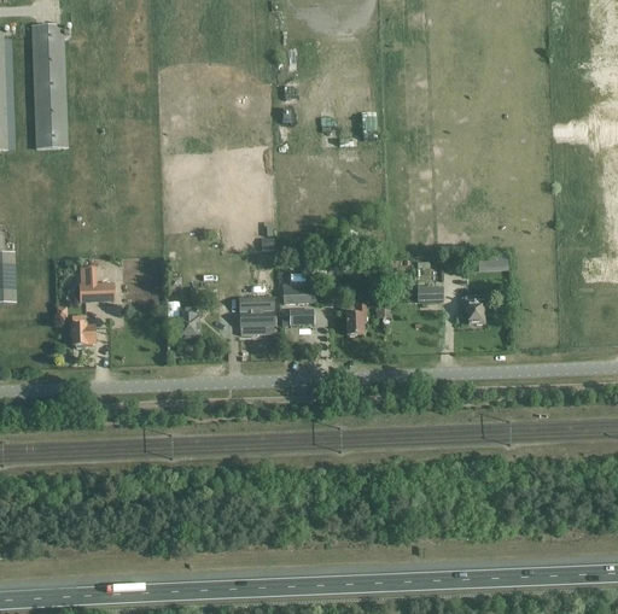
[(31,24),(35,148),(68,147),(63,23),(31,24)]
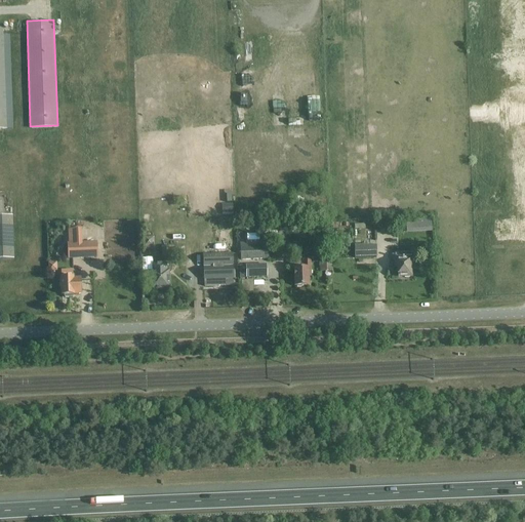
[(0,22),(0,126),(7,127),(13,127),(10,62),(10,32),(3,32),(3,29),(2,22),(0,22)]
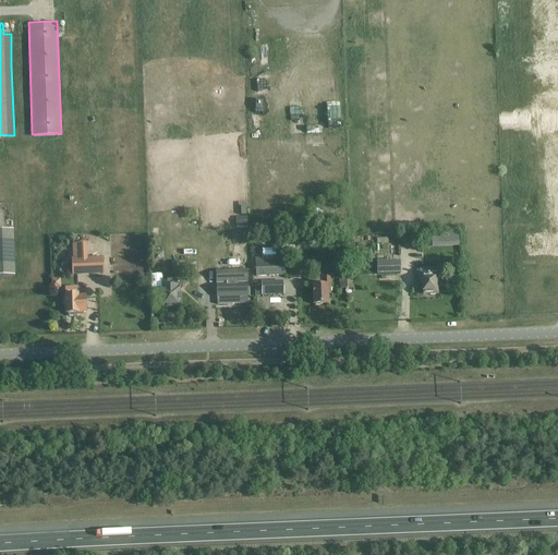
[(262,68),(270,68),(270,47),(262,48),(262,68)]
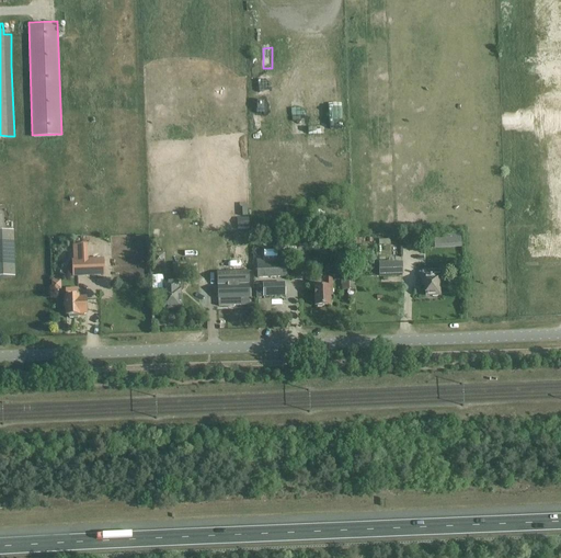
[(99,191),(100,200),(109,200),(109,191),(99,191)]
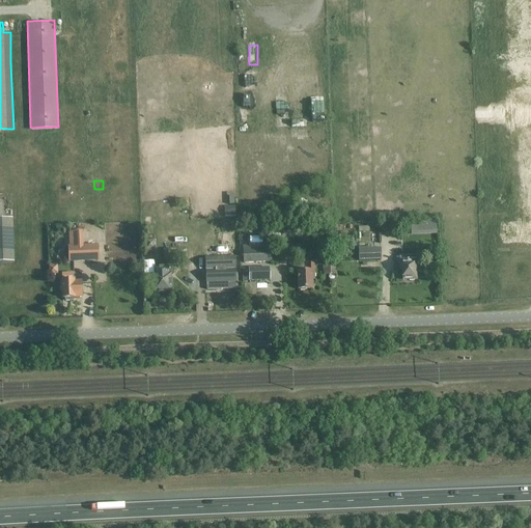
[(0,259),(15,259),(12,216),(0,216),(0,259)]
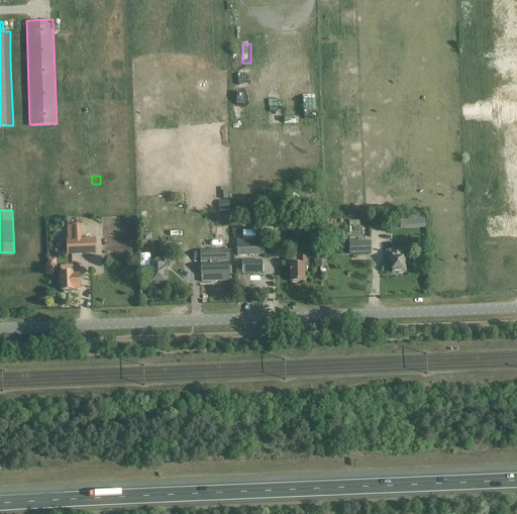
[(66,236),(67,252),(97,250),(96,235),(81,235),(80,223),(67,223),(67,236),(66,236)]
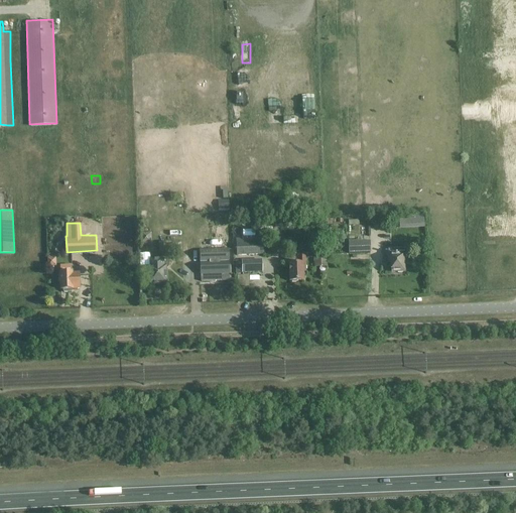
[(140,230),(140,242),(151,241),(151,230),(140,230)]
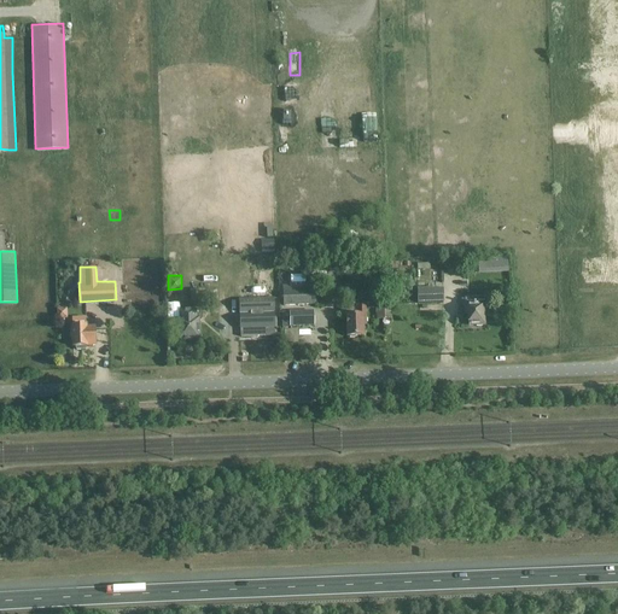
[(284,303),(316,302),(315,286),(284,287),(284,303)]
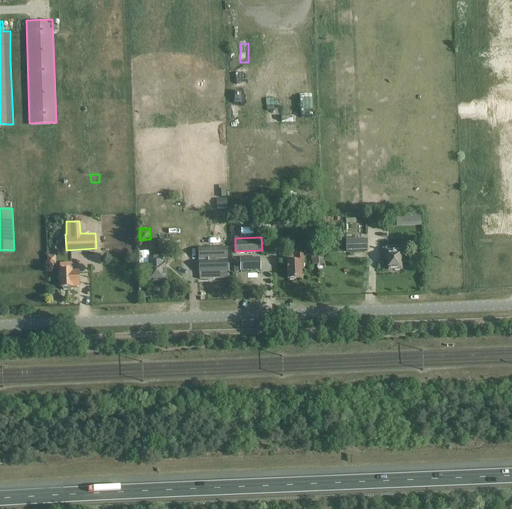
[(346,249),(368,248),(367,237),(346,238),(346,249)]
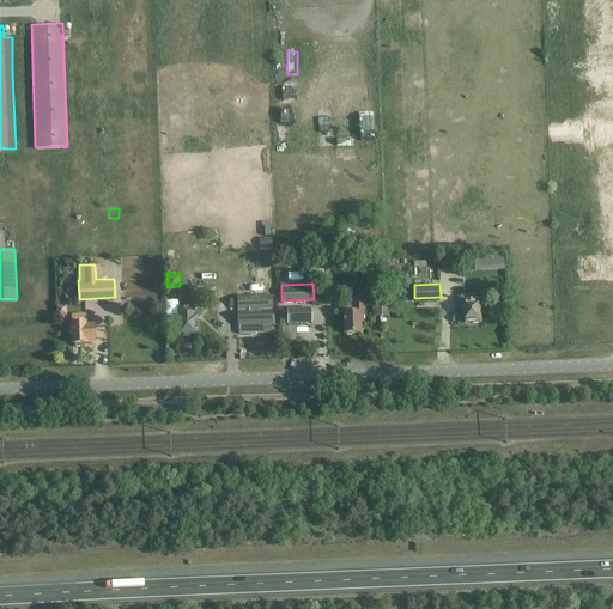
[(189,285),(189,299),(199,299),(198,285),(189,285)]
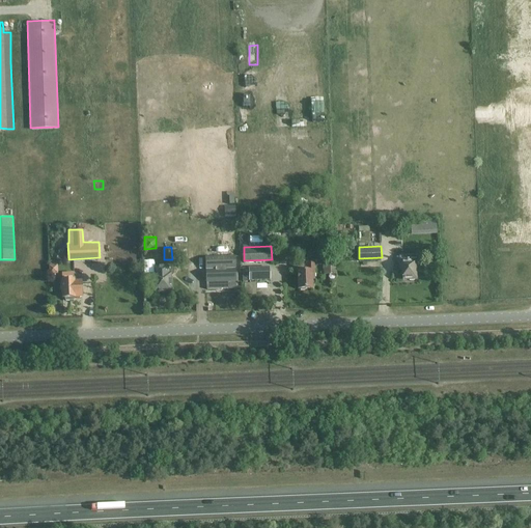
[(210,268),(211,280),(206,280),(206,286),(211,286),(235,286),(234,253),(205,254),(205,268),(210,268)]
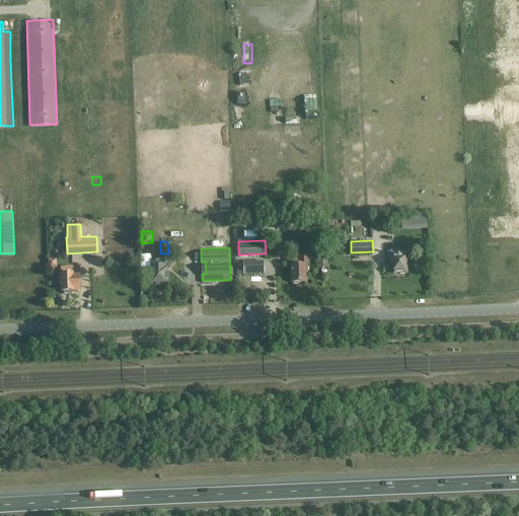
[(405,247),(390,248),(390,252),(389,252),(389,262),(393,262),(393,271),(406,271),(405,247)]
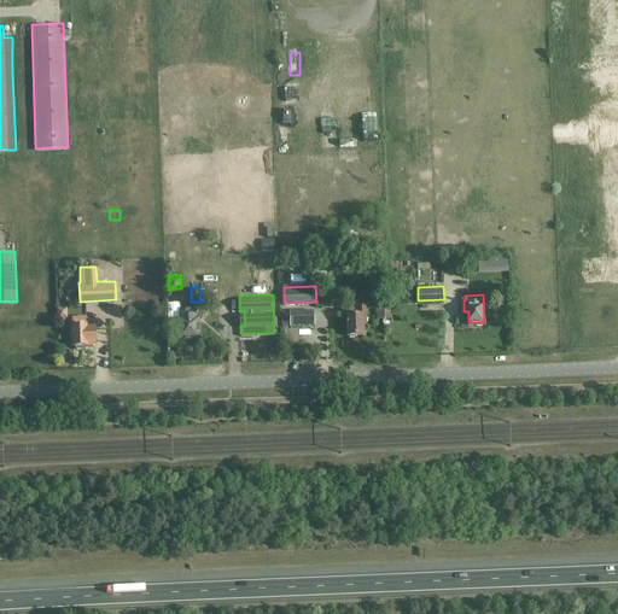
[(378,303),(375,303),(375,314),(392,314),(392,303),(390,303),(378,303)]
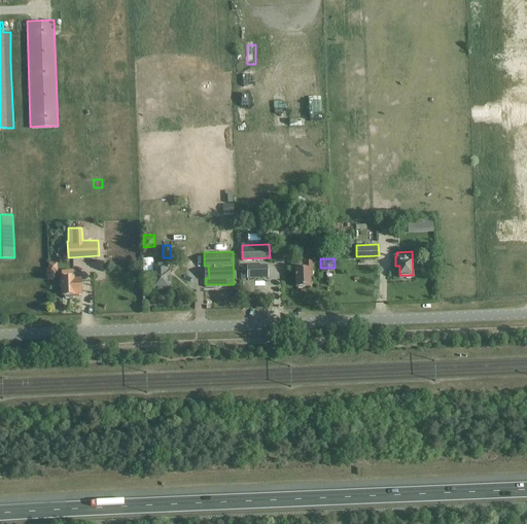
[(310,275),(312,275),(312,259),(301,259),(301,268),(295,268),(295,285),(310,284),(310,275)]
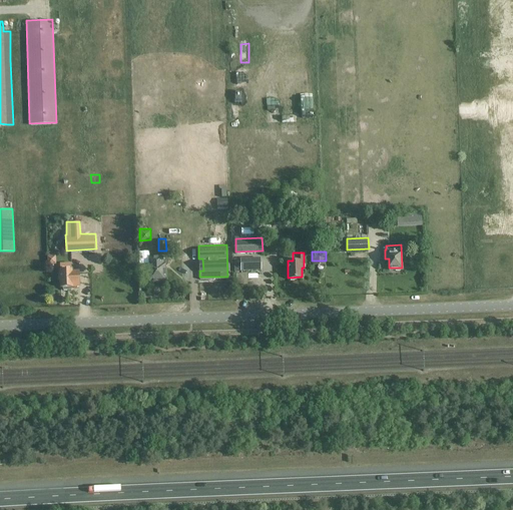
[(55,255),(47,255),(47,263),(55,263),(55,255)]
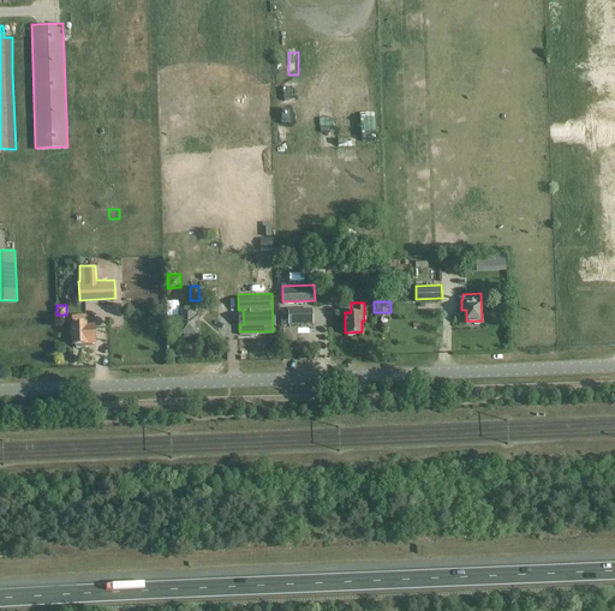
[(197,316),(196,316),(196,305),(178,306),(178,316),(177,316),(178,336),(197,336),(197,316)]
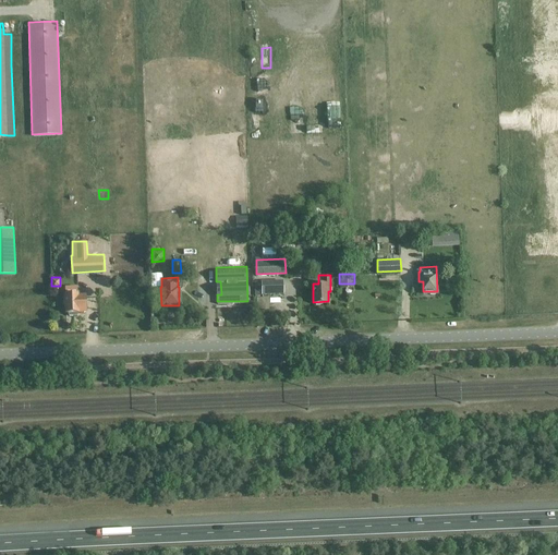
[(261,279),(261,280),(262,293),(283,292),(283,279),(261,279)]
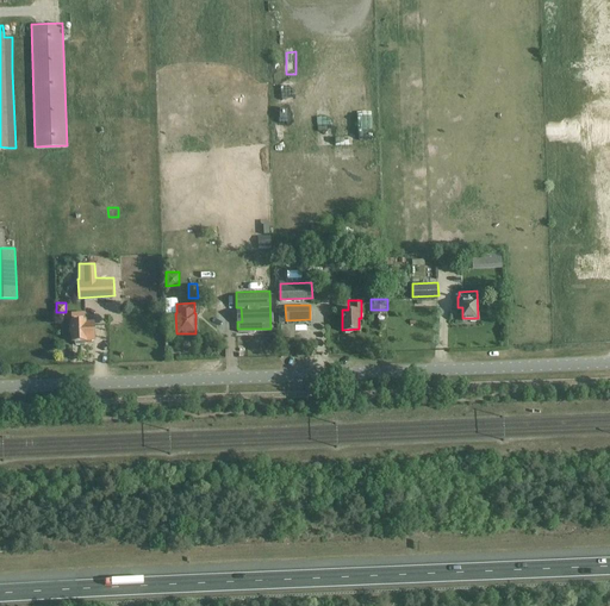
[(85,338),(93,338),(93,320),(85,320),(85,319),(70,319),(70,323),(69,323),(69,331),(72,331),(72,339),(74,339),(75,342),(82,342),(82,339),(85,339),(85,338)]
